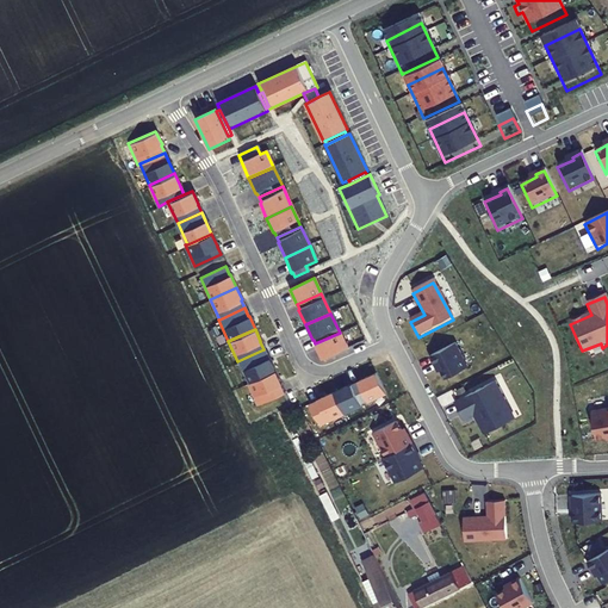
[(322,360),(347,348),(340,333),(315,343),(315,345),(322,360)]
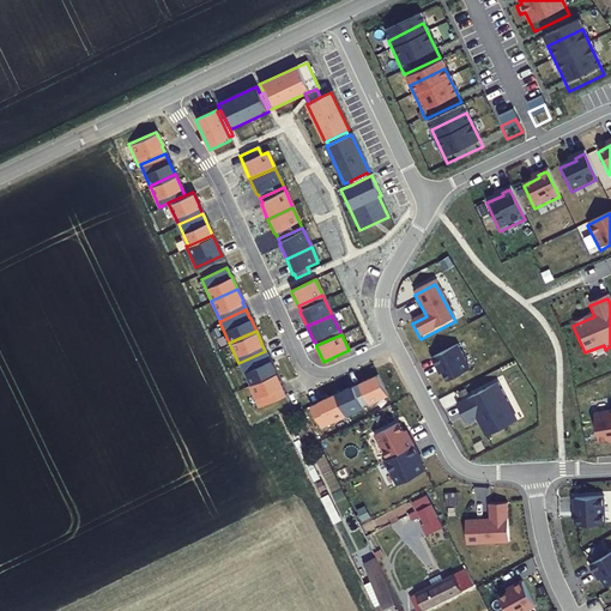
[(440,369),(448,385),(471,373),(458,349),(433,362),(437,370),(440,369)]
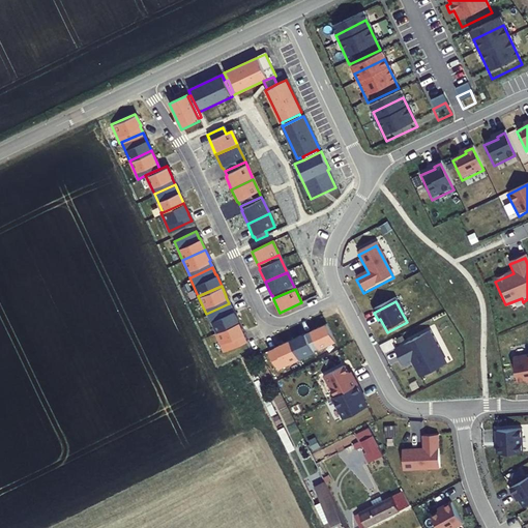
[(232,311),(229,303),(206,314),(214,332),(237,322),(232,311)]
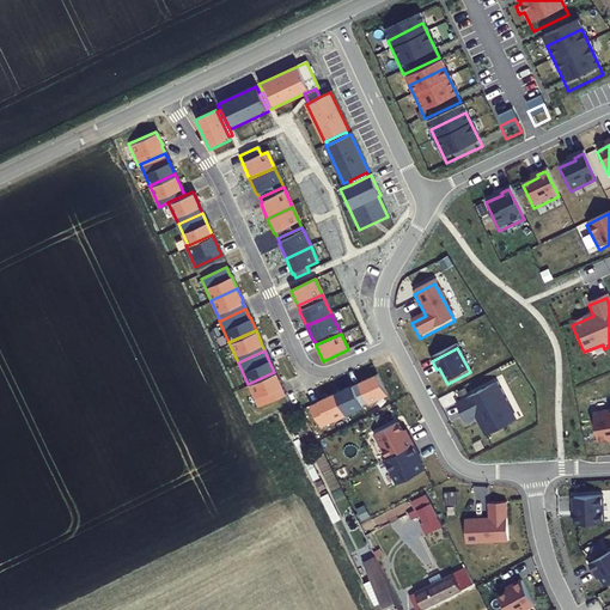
[(280,384),(274,372),(248,384),(246,384),(256,406),(284,392),(280,384)]
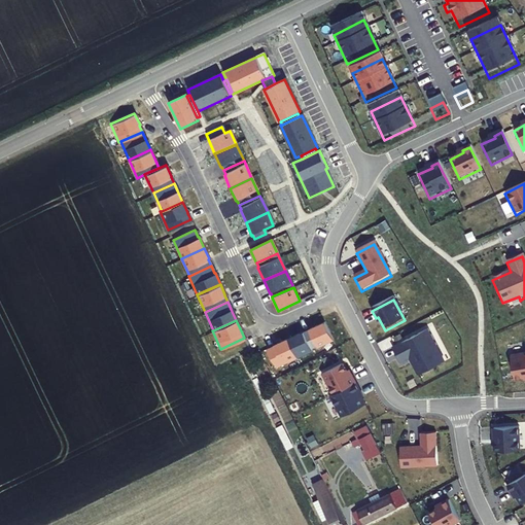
[(309,330),(317,348),(317,349),(333,342),(323,323),(309,330)]
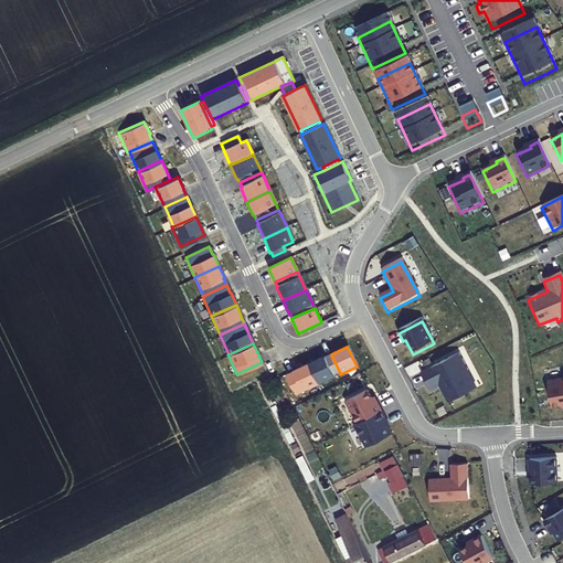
[(331,354),(325,358),(333,376),(340,373),(331,354)]
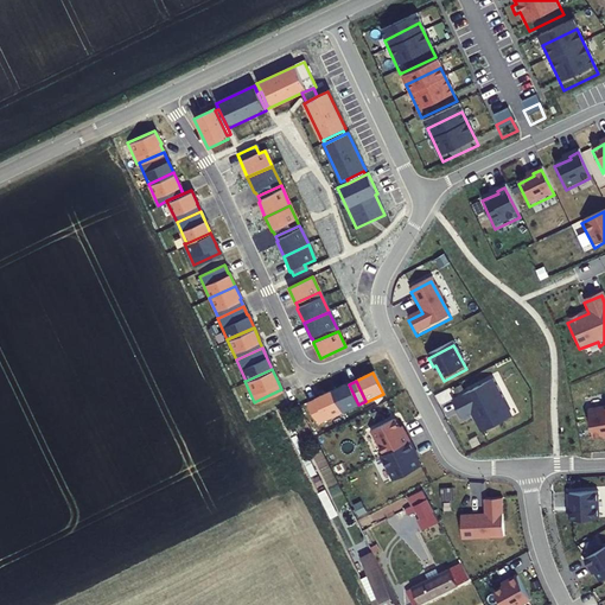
[(492,382),(452,403),(462,421),(471,415),(482,435),(508,421),(500,405),(503,402),(492,382)]
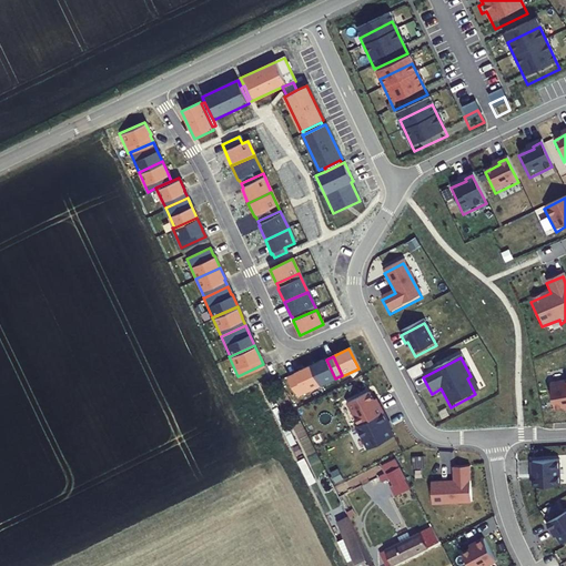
[(325,359),(311,366),(321,387),(335,380),(335,378),(326,360),(325,359)]
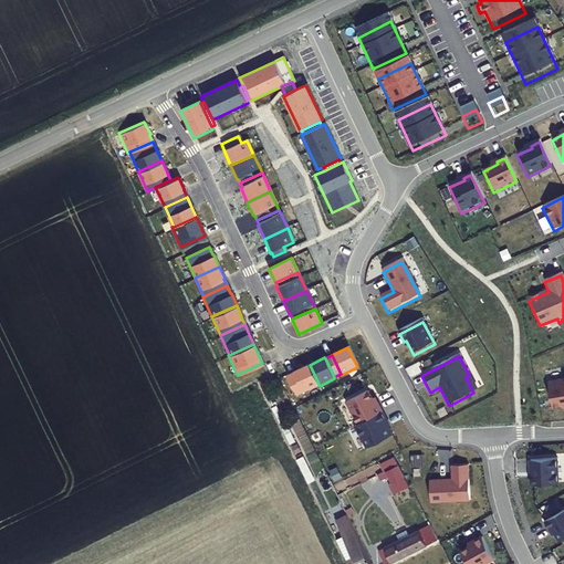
[(294,373),(286,377),(296,397),(320,386),(310,365),(294,373)]
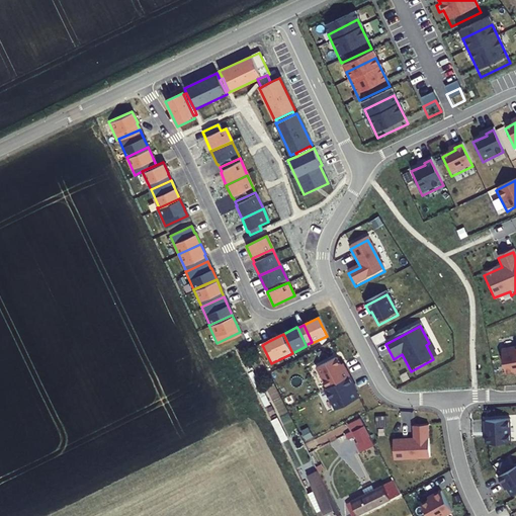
[(515,349),(501,352),(506,374),(515,372),(515,349)]
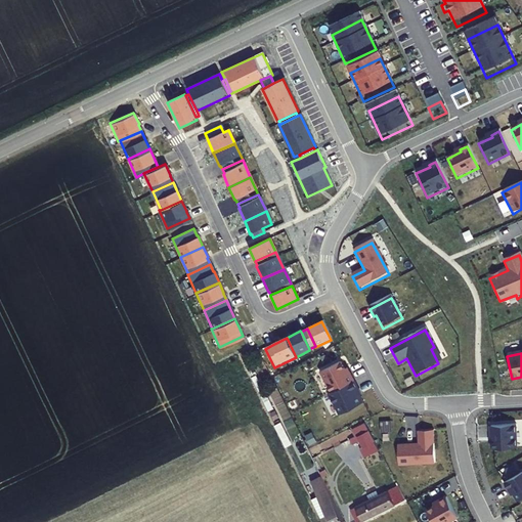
[(320,375),(332,395),(354,384),(351,377),(349,378),(342,364),(320,375)]
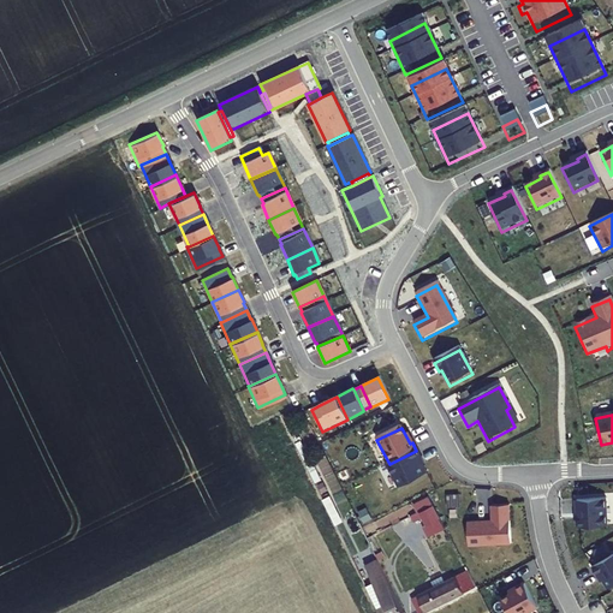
[(399,491),(427,476),(418,459),(421,458),(416,451),(390,464),(386,466),(399,491)]
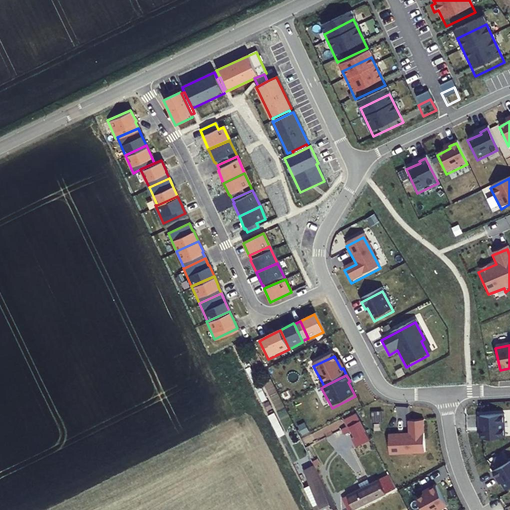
[(504,417),(479,418),(480,441),(505,440),(504,417)]
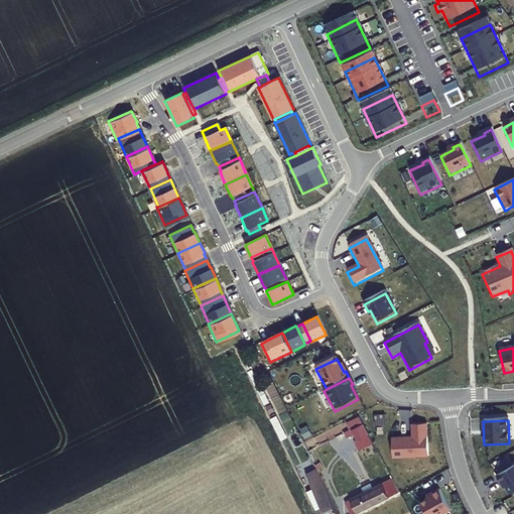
[(347,428),(358,450),(355,452),(359,460),(373,453),(357,422),(347,428)]
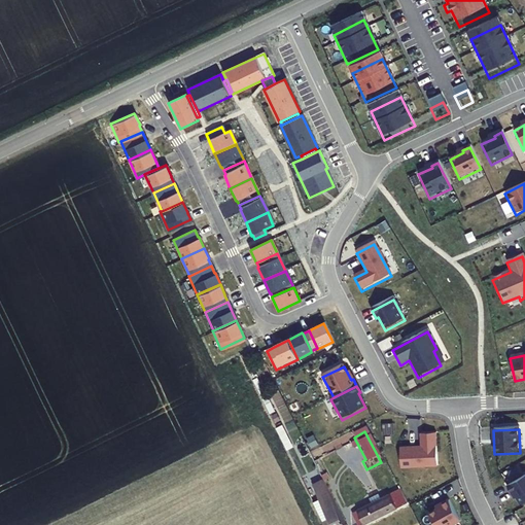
[(418,436),(421,449),(400,455),(406,474),(441,464),(432,432),(418,436)]
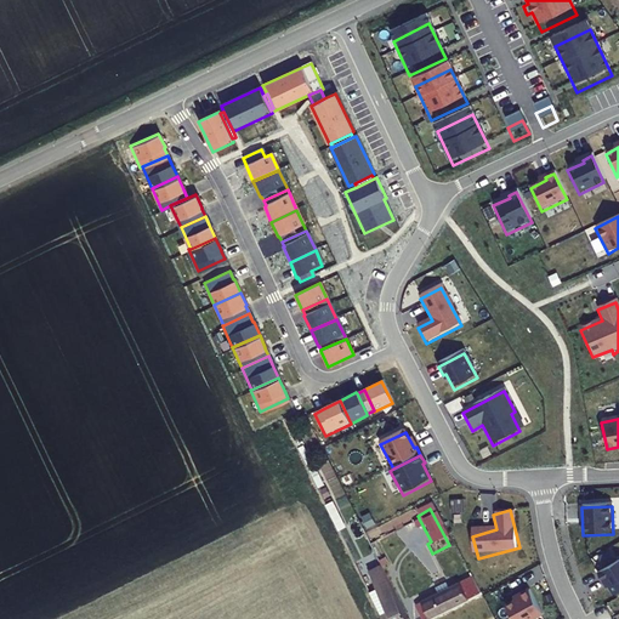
[(605,581),(614,598),(618,595),(618,562),(598,574),(603,583),(605,581)]
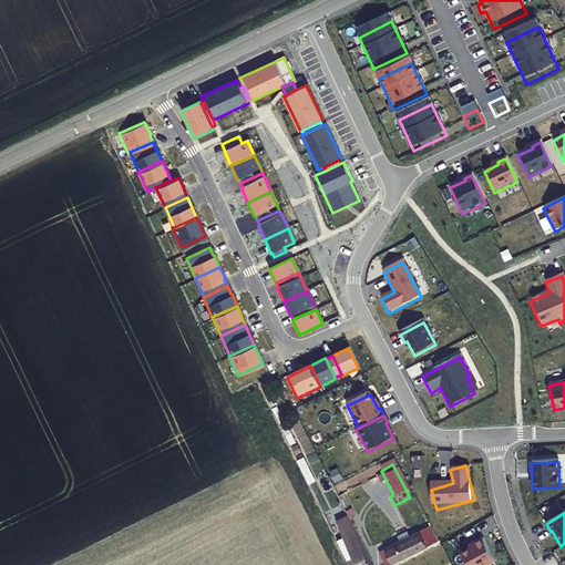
[(348,530),(340,514),(326,521),(336,540),(337,540),(345,535),(343,532),(348,530)]
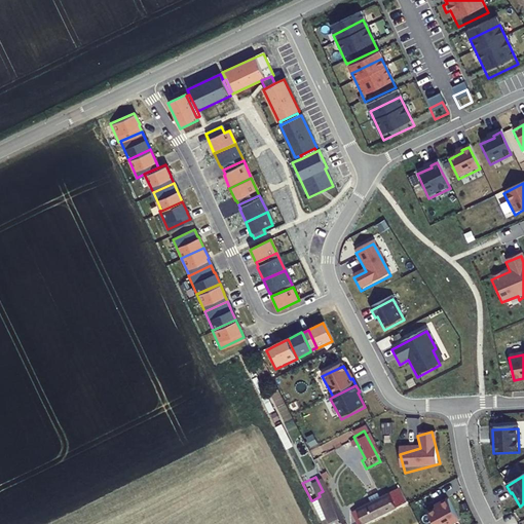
[(395,487),(349,512),(356,523),(358,523),(401,499),(395,487)]
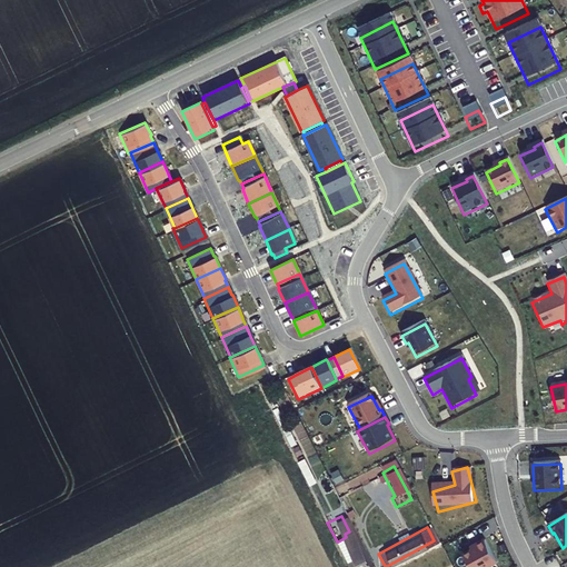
[(367,566),(349,531),(345,534),(346,537),(338,541),(340,545),(350,566),(367,566)]
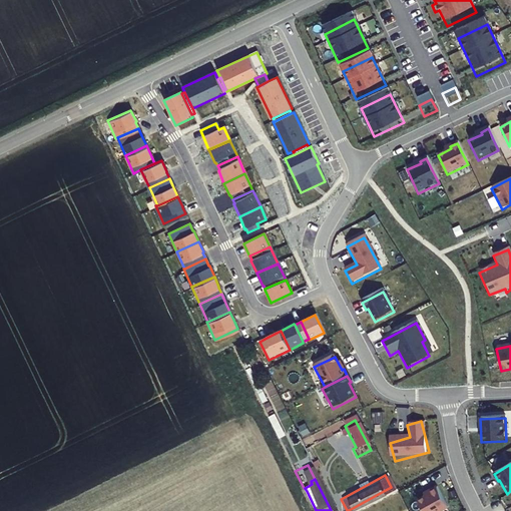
[(431,494),(418,501),(423,510),(446,510),(449,509),(437,488),(430,492),(431,494)]
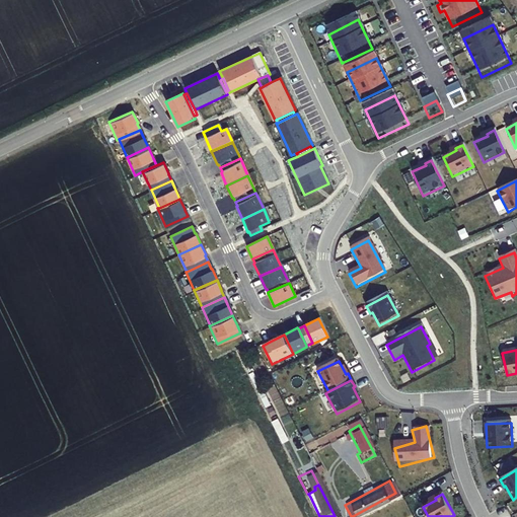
[(319,516),(310,497),(305,500),(313,516),(319,516)]
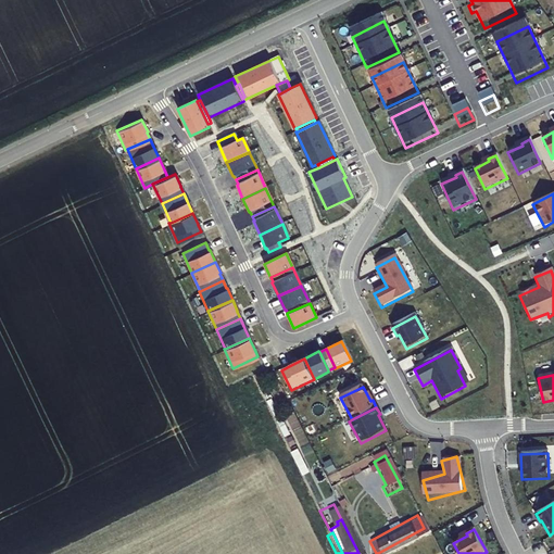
All buildings are outlined.
